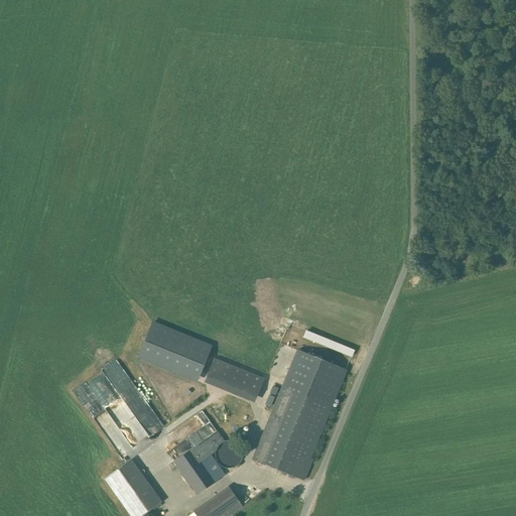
[(152,320),(137,358),(197,383),(211,349),(212,345),(152,320)]
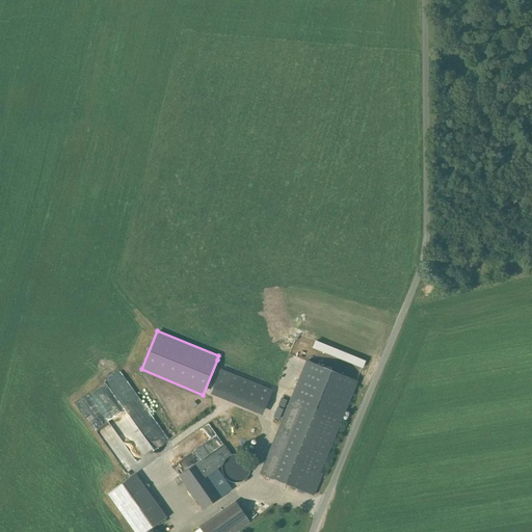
[(220,371),(211,393),(259,413),(268,391),(220,371)]
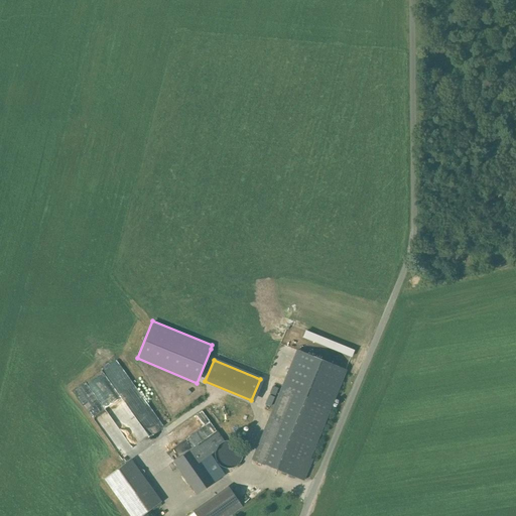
[(99,377),(91,383),(115,424),(115,427),(114,427),(122,428),(134,448),(151,438),(138,416),(149,409),(150,407),(121,361),(120,371),(124,371),(128,378),(126,389),(131,390),(123,394),(116,393),(114,390),(114,387),(108,377),(102,381),(99,377)]
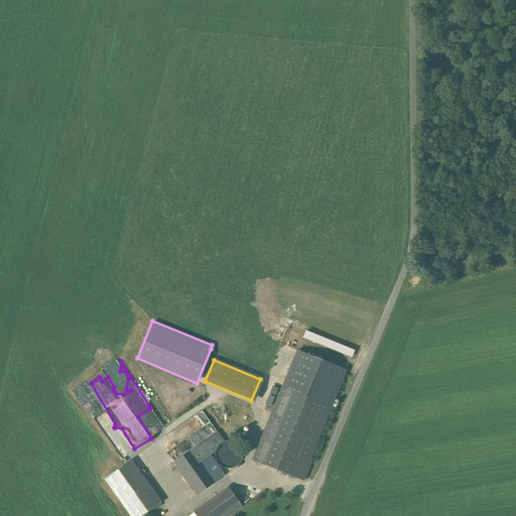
[(282,388),(252,460),(303,481),(311,460),(308,459),(330,407),(282,388)]
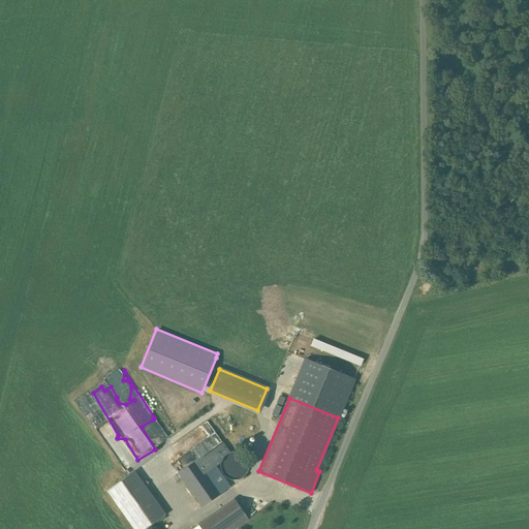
[(222,442),(179,472),(203,506),(230,487),(216,466),(220,463),(221,462),(222,460),(223,458),(224,457),(225,456),(227,454),(229,453),(222,442)]
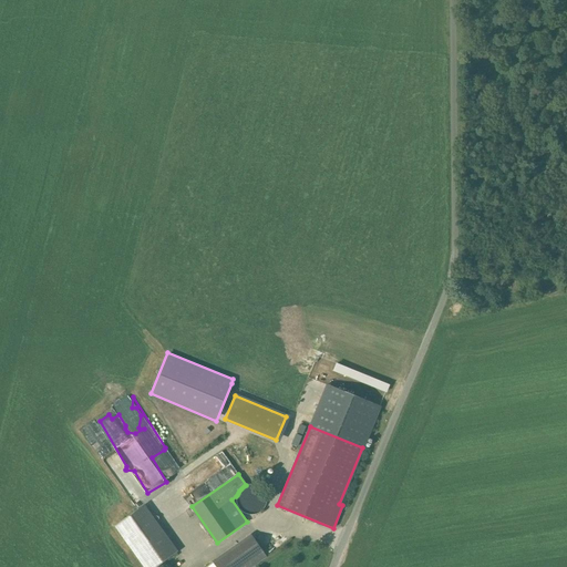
[(249,485),(246,485),(244,486),(241,488),(240,490),(239,491),(238,493),(237,495),(236,496),(236,500),(237,503),(238,506),(239,509),(241,512),(245,513),(248,514),(251,515),(255,515),(258,514),(260,512),(263,509),(265,506),(266,504),(267,501),(266,497),(265,494),(264,491),(261,488),(259,486),(256,485),(253,484),(249,485)]
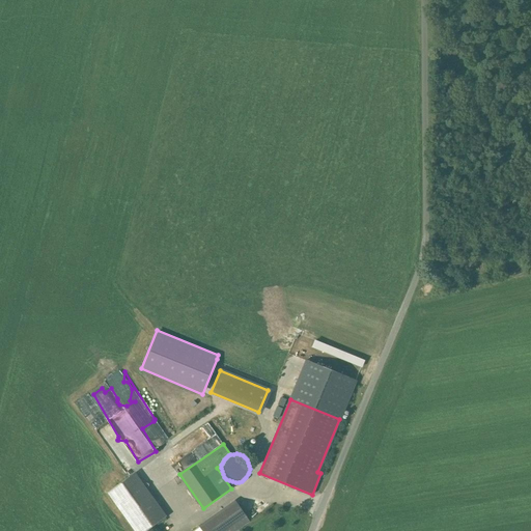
[(129,478),(109,493),(136,530),(144,530),(164,516),(134,474),(129,478)]
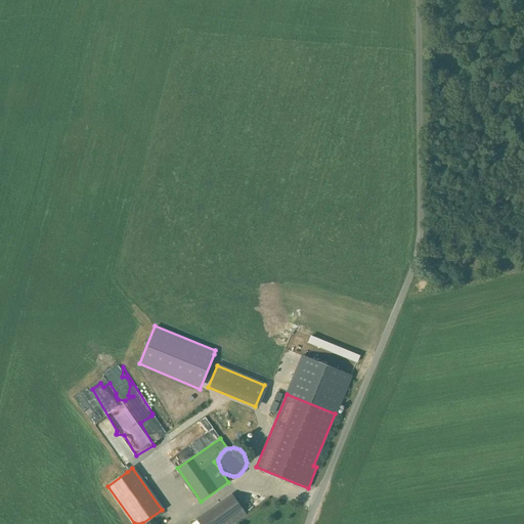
[(232,494),(190,523),(224,523),(226,523),(227,523),(231,523),(246,515),(232,494)]
